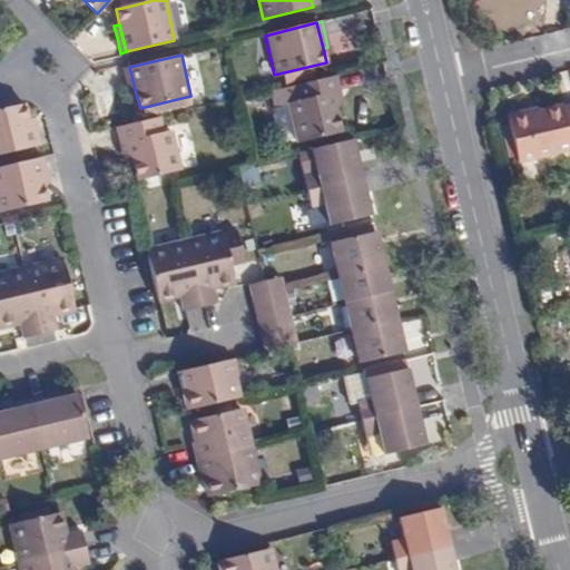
[(124,68),(127,84),(130,95),(136,94),(129,67),(124,68)]
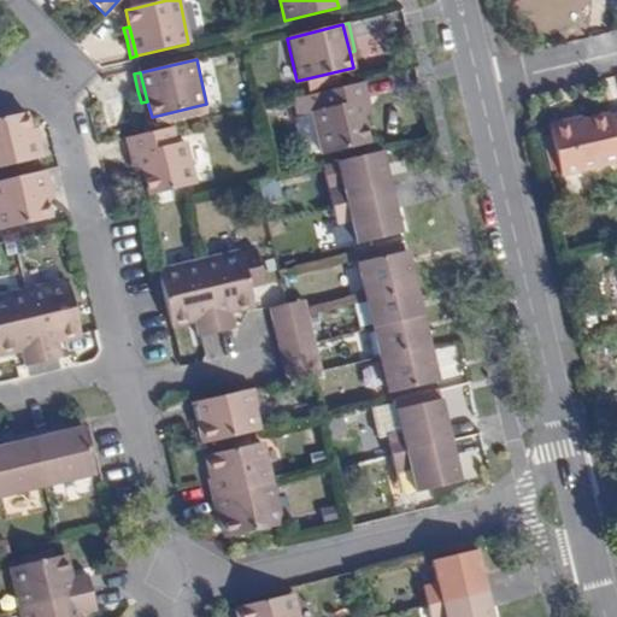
[(357,84),(317,94),(322,110),(311,113),(321,154),(369,144),(359,103),(366,100),(363,83),(357,84)]
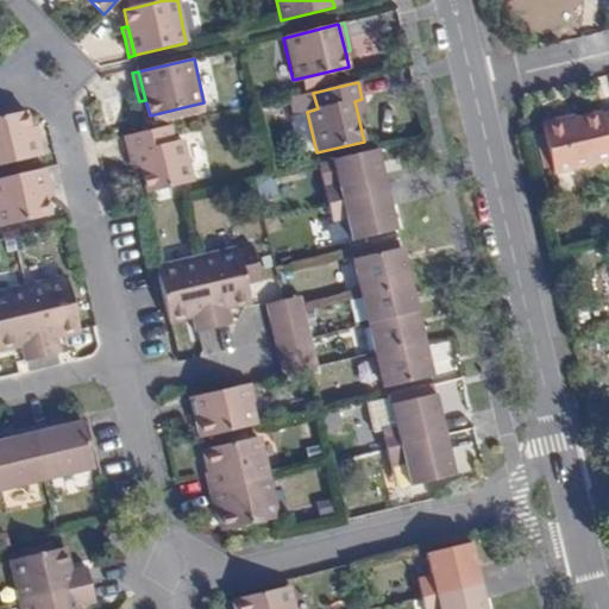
[(0,164),(36,157),(30,129),(25,112),(0,118),(0,164)]
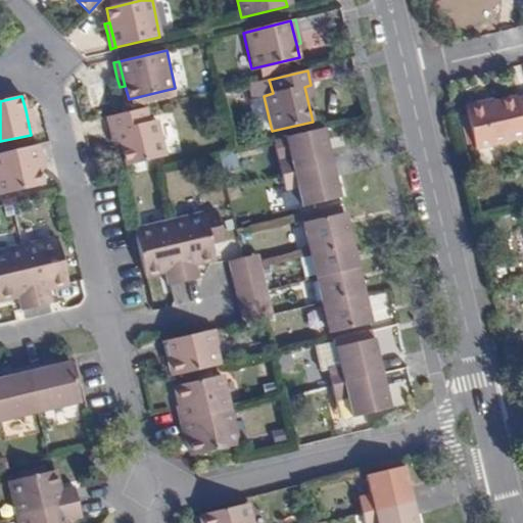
[(522,99),(516,101),(516,99),(465,111),(474,150),(522,139),(522,99)]
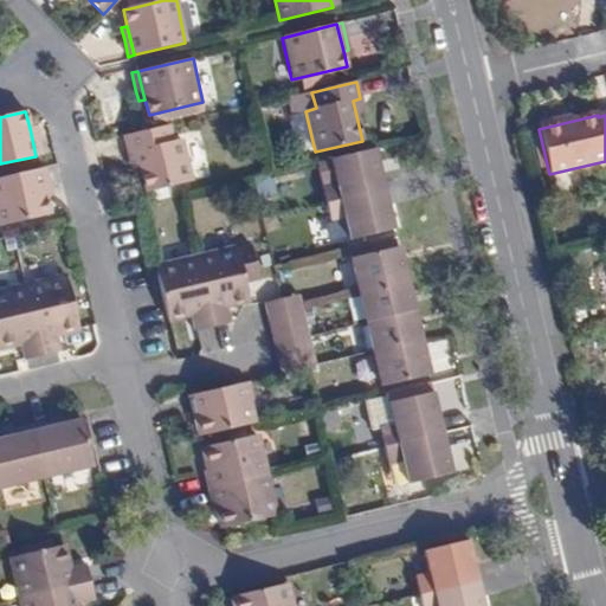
[(136,152),(139,165),(144,192),(195,179),(186,136),(173,139),(171,126),(124,136),(128,154),(136,152)]
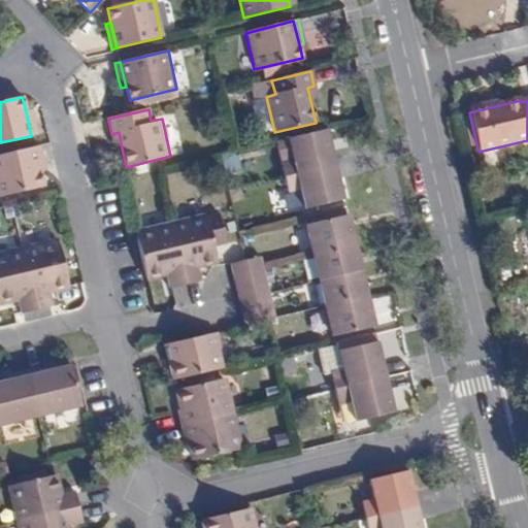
[(335,165),(327,129),(318,132),(288,139),(293,161),(283,164),(285,177),(335,165)]
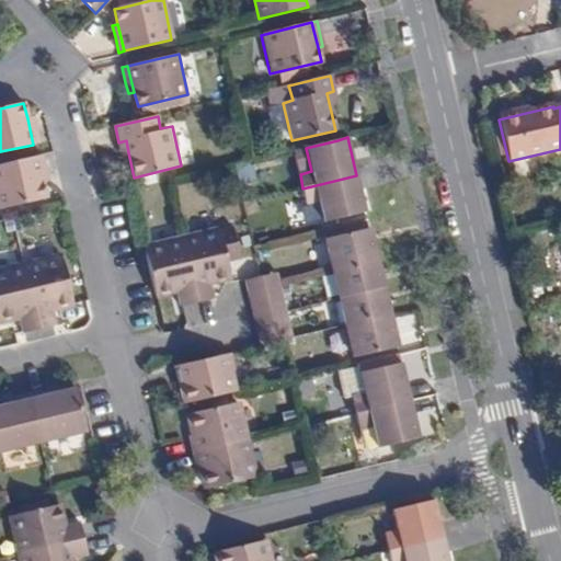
[(36,157),(0,164),(0,205),(44,195),(42,182),(36,157)]
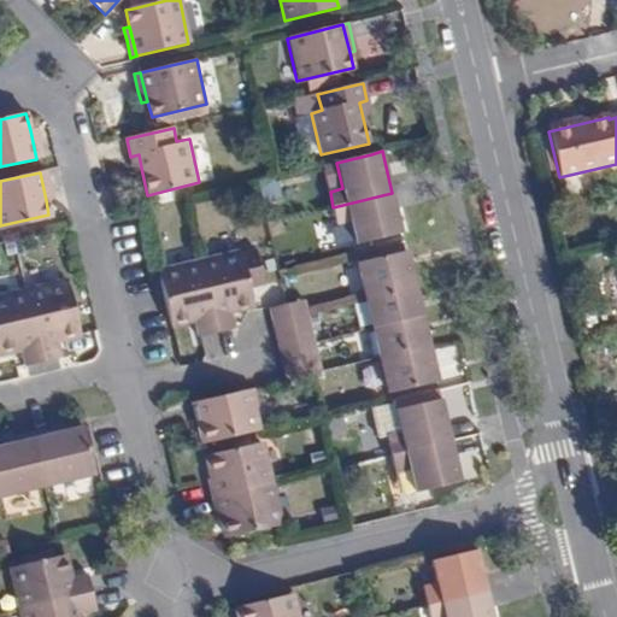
[(401,233),(392,193),(333,207),(336,225),(352,222),(356,245),(401,233)]
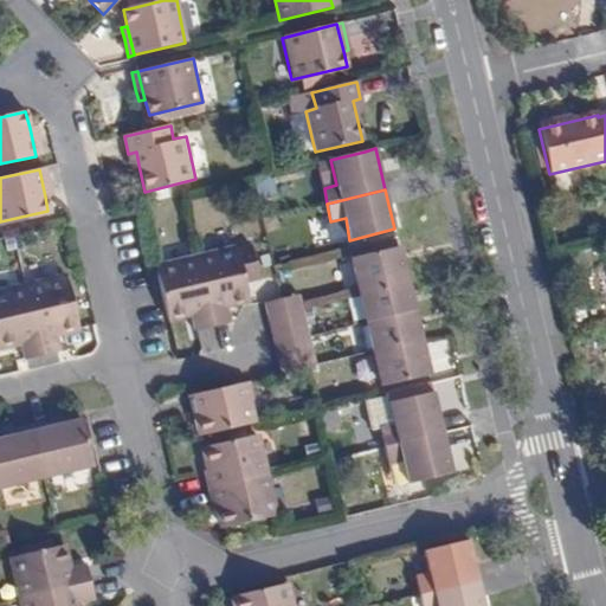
[(251,245),(197,258),(213,328),(231,323),(227,305),(249,301),(244,283),(258,279),(251,245)]
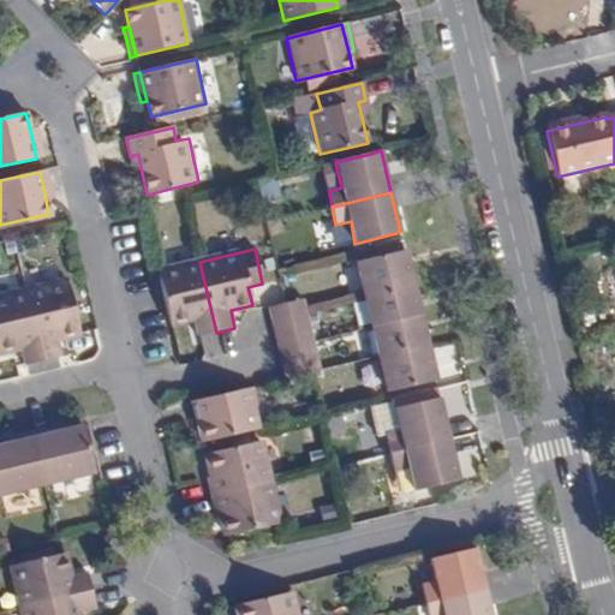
[(344,263),(353,300),(413,286),(404,249),(344,263)]
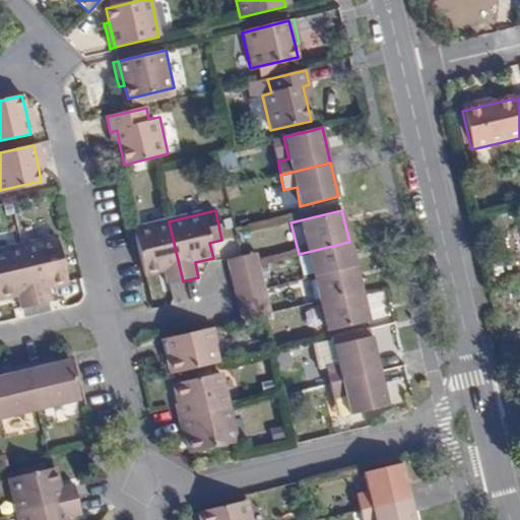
[(169,221),(133,229),(144,274),(164,269),(167,284),(174,282),(183,281),(169,221)]
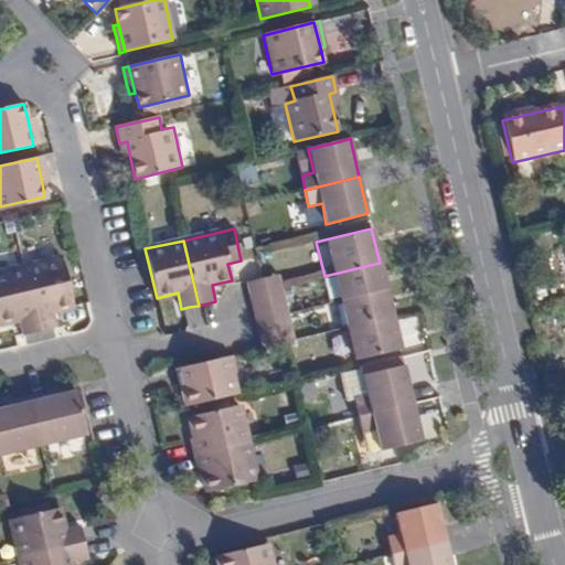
[(49,263),(24,268),(40,331),(56,328),(53,311),(72,307),(60,260),(49,263)]
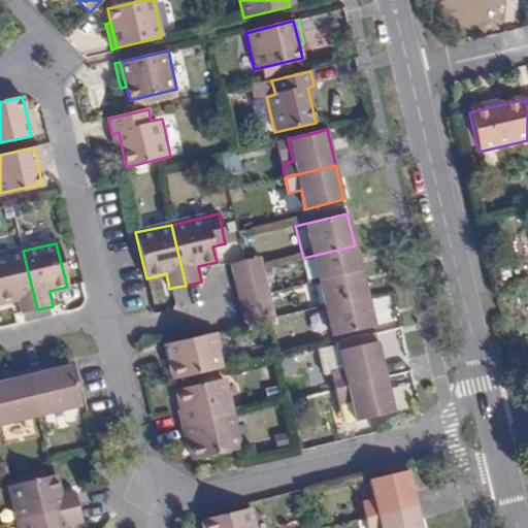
[(355,245),(303,258),(309,284),(360,271),(355,245)]
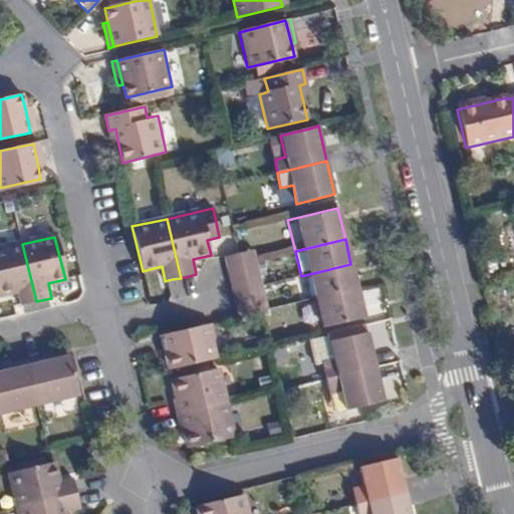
[(36,301),(22,244),(0,249),(0,294),(17,290),(21,305),(36,301)]
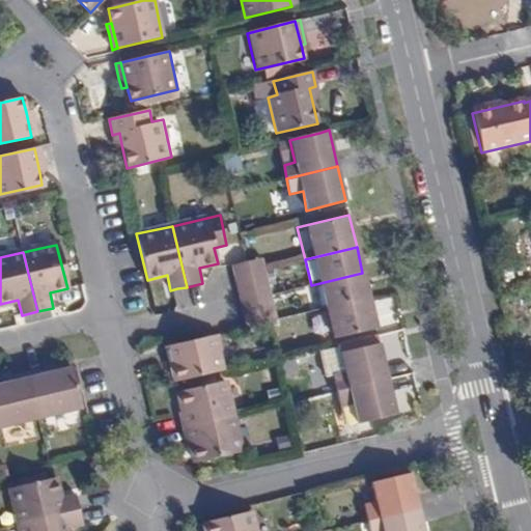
[(262,258),(232,266),(235,281),(266,274),(262,258)]
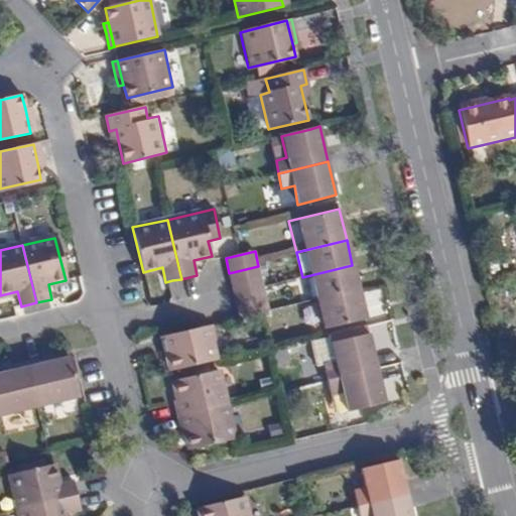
[(352,265),(302,277),(308,301),(359,290),(352,265)]
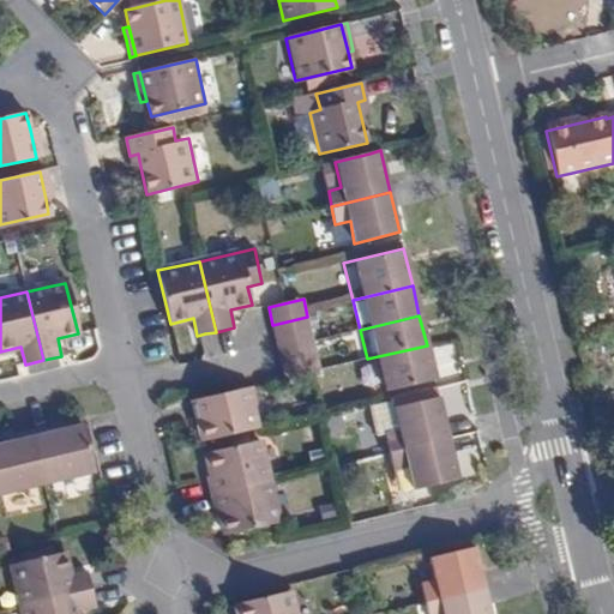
[(307,317),(272,325),(277,343),(312,335),(307,317)]
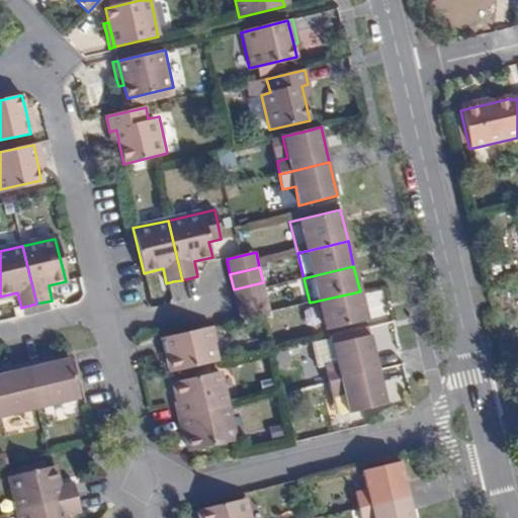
[(263,282),(234,289),(237,305),(266,297),(263,282)]
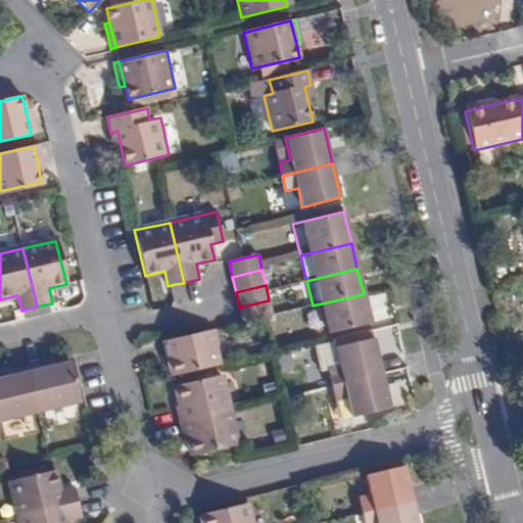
[(364,294),(313,305),(297,310),(304,339),(370,324),(364,294)]
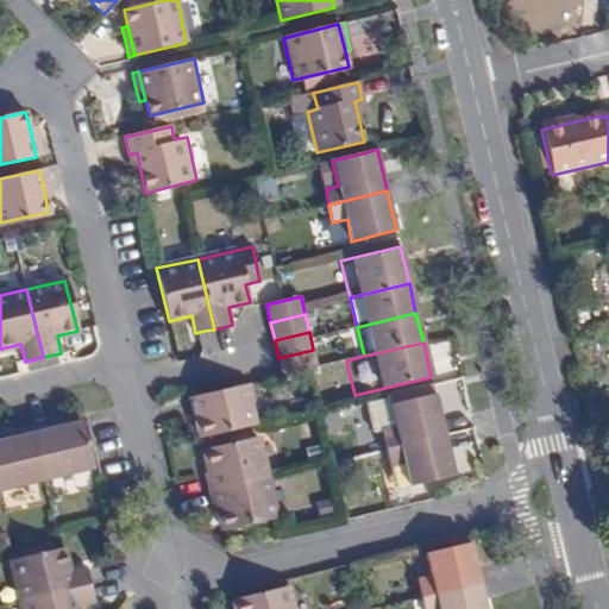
[(313,350),(278,358),(283,376),(311,369),(318,368),(313,350)]
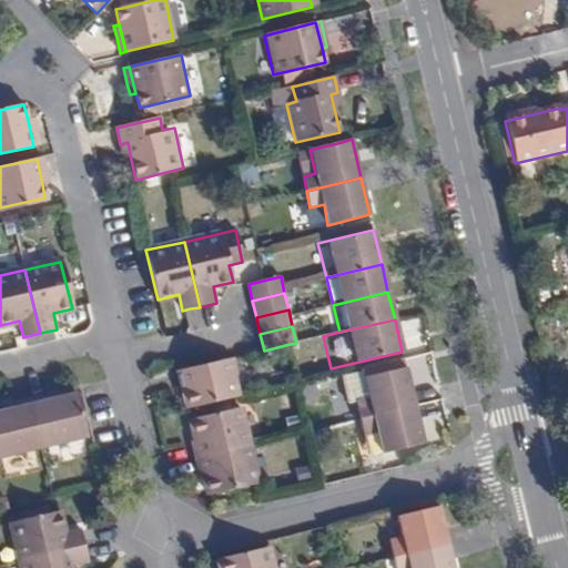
[(237,374),(235,357),(225,359),(179,369),(183,388),(189,408),(237,396),(232,375),(237,374)]
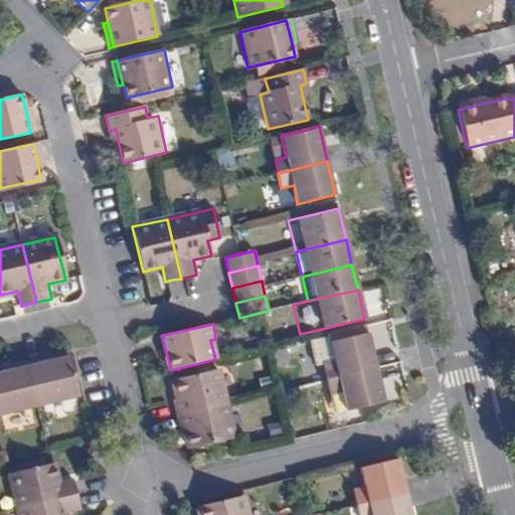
[(322,364),(325,380),(376,368),(367,332),(327,341),(326,336),(304,341),(310,366),(322,364)]
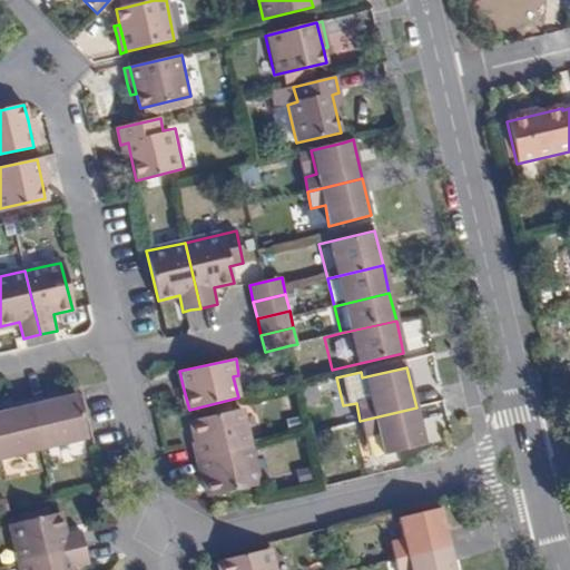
[(29,400),(41,449),(88,439),(78,395),(53,401),(52,395),(29,400)]
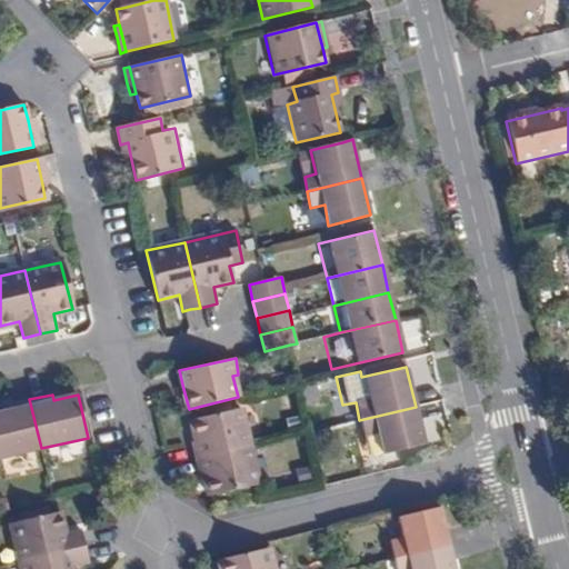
[(8,411),(0,412),(0,458),(41,448),(29,399),(7,405),(8,411)]
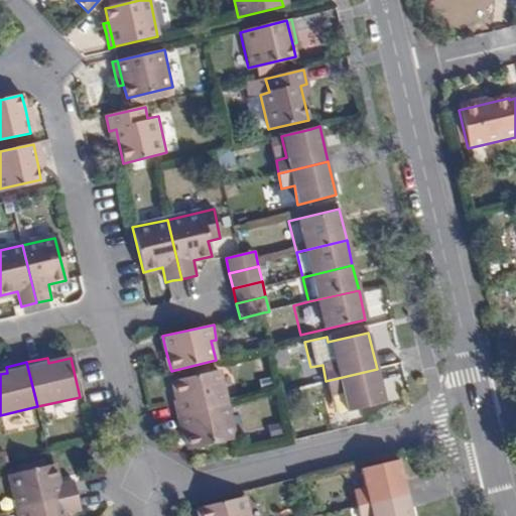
[(343,413),(385,403),(377,369),(326,381),(330,399),(339,396),(343,413)]
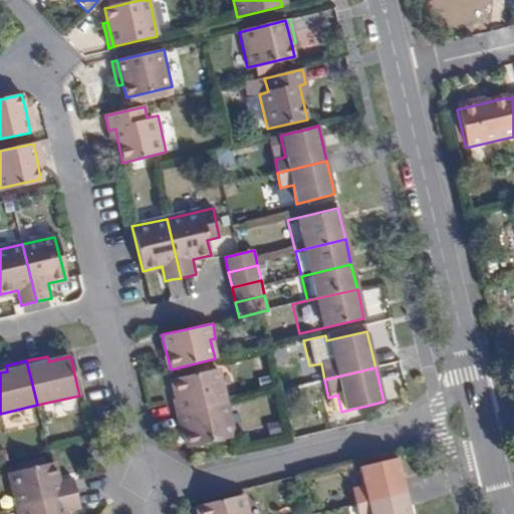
[(177,415),(225,403),(217,370),(173,380),(178,399),(173,400),(175,406),(177,415)]
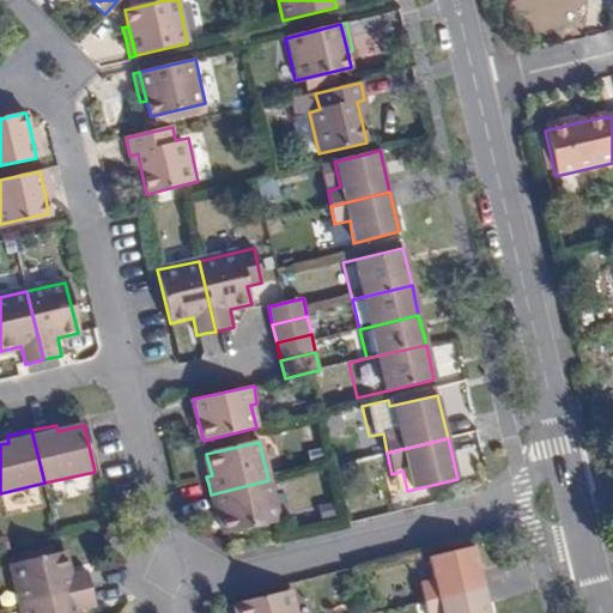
[(220,511),(225,535),(278,522),(268,480),(211,495),(213,507),(216,513),(220,511)]
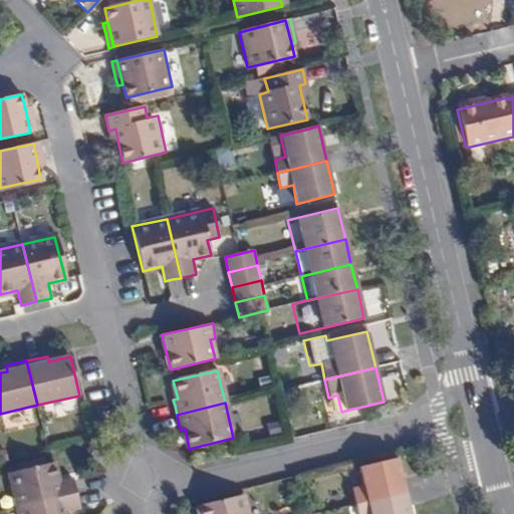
[(351,489),(355,505),(406,493),(398,458),(359,467),(363,487),(351,489)]
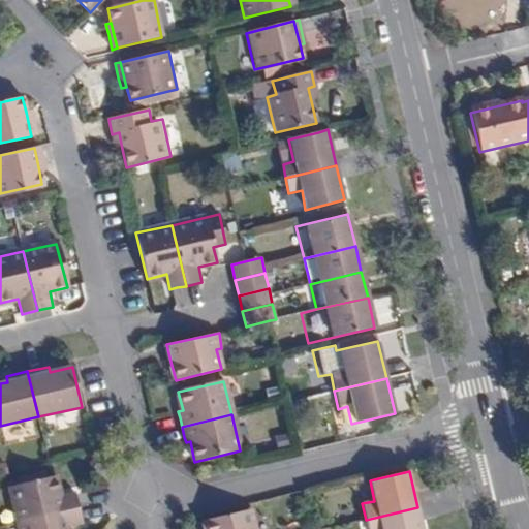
[(10,487),(18,522),(79,507),(75,492),(60,495),(59,491),(56,476),(42,478),(40,473),(21,477),(22,484),(10,487)]
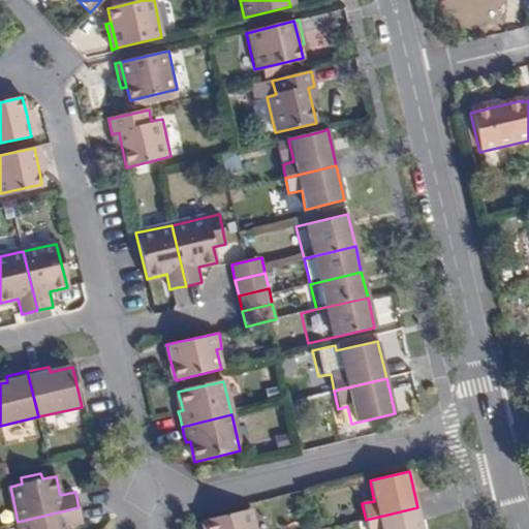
[(79,507),(18,522),(19,528),(67,528),(67,527),(83,524),(79,507)]
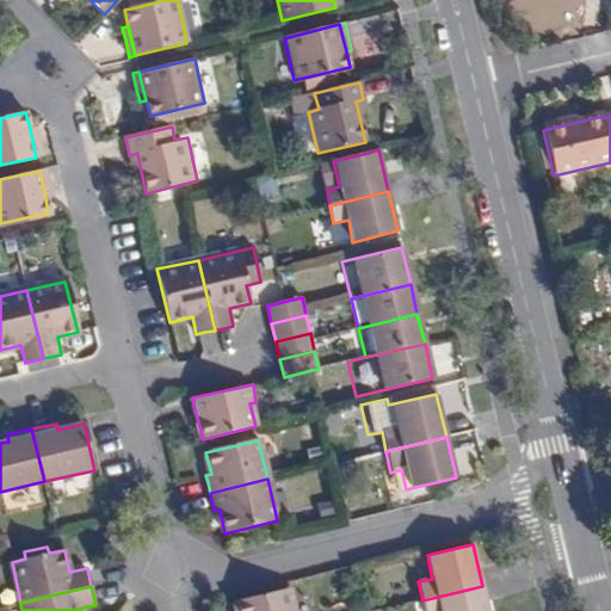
[(487,610),(482,586),(423,600),(425,610),(487,610)]
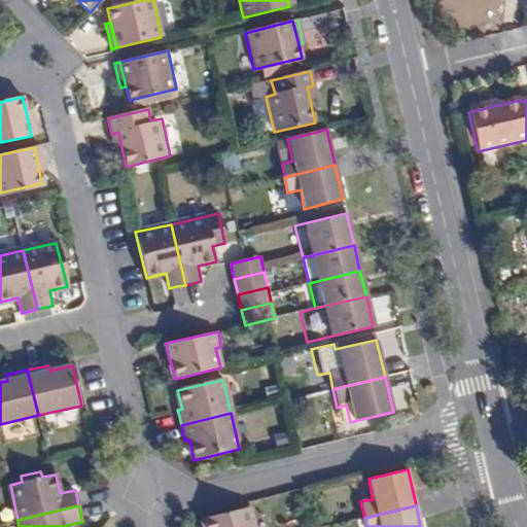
[(253,526),(249,507),(203,519),(205,526),(253,526)]
